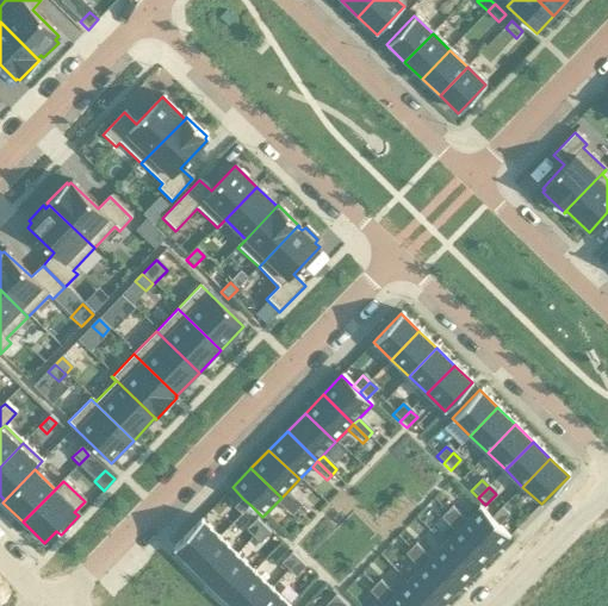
[(281,498),(296,512),(301,506),(286,493),(281,498)]
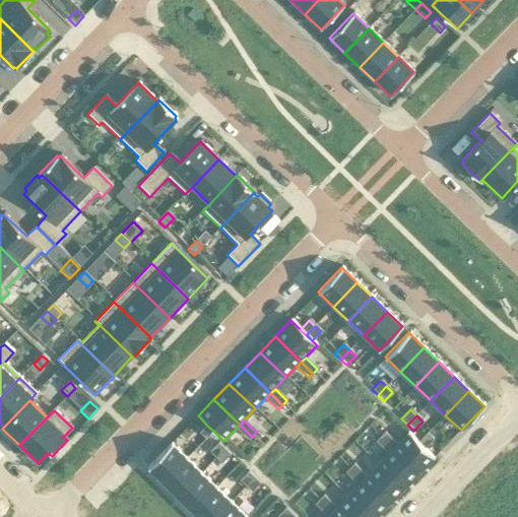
[(248,441),(252,437),(240,425),(236,430),(248,441)]
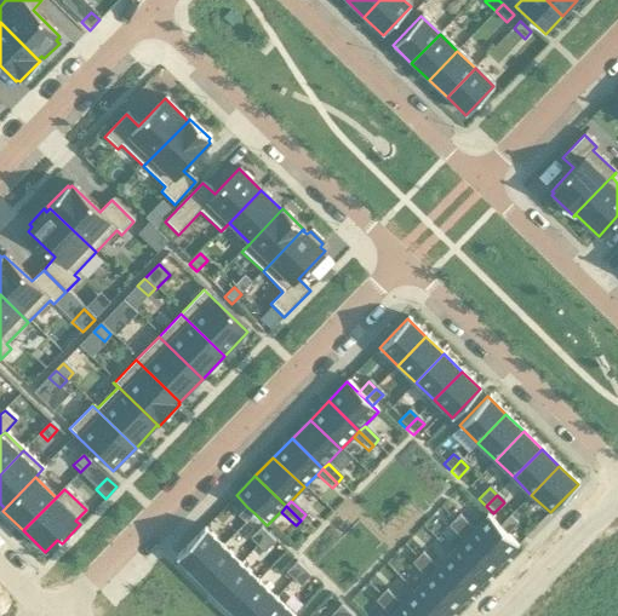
[(244,524),(255,513),(247,507),(236,517),(244,524)]
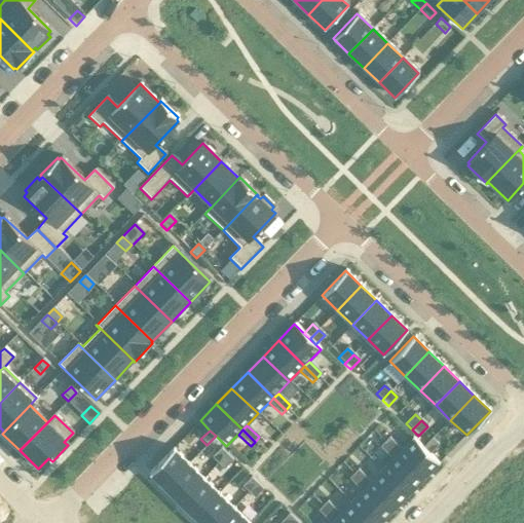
[(388,438),(384,443),(393,451),(396,454),(401,450),(388,438)]
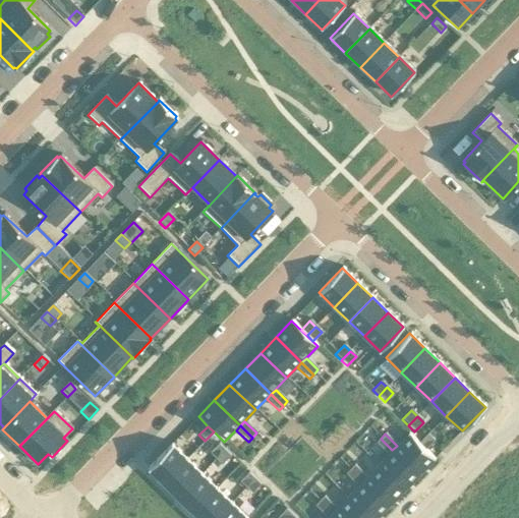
[(408,434),(393,451),(418,475),(435,459),(425,450),(419,444),(408,434)]
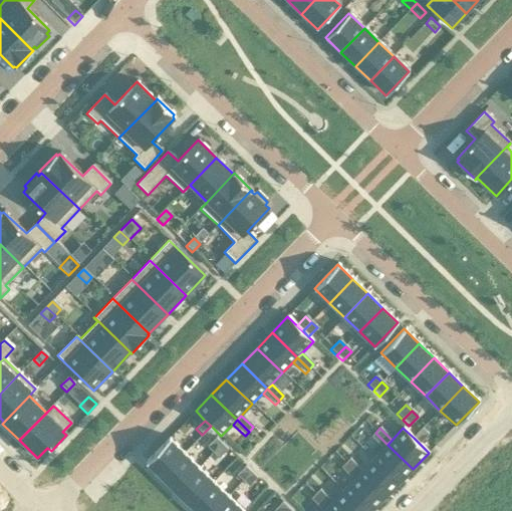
[(420,444),(428,435),(422,429),(414,438),(420,444)]
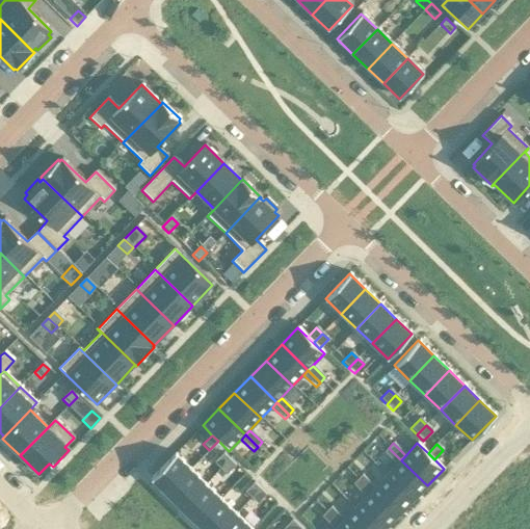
[(397,456),(389,448),(383,452),(396,464),(400,459),(397,456)]
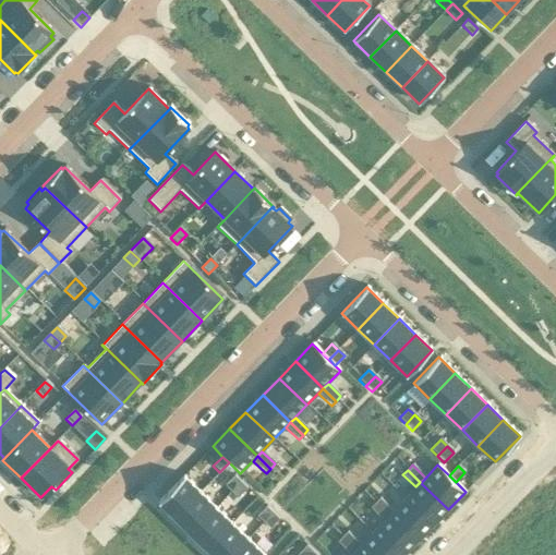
[(174,519),(200,493),(183,477),(158,503),(174,519)]
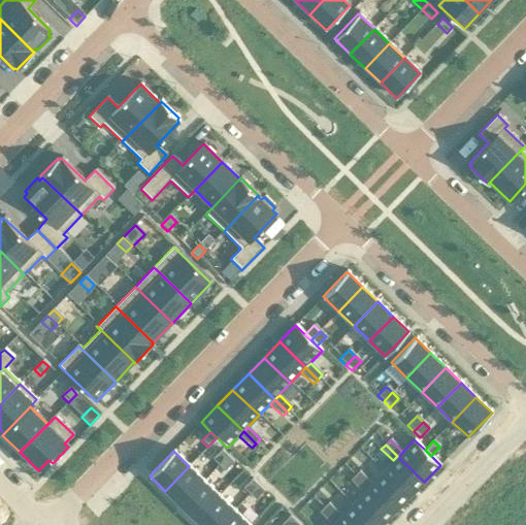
[(219,466),(227,457),(221,451),(212,460),(219,466)]
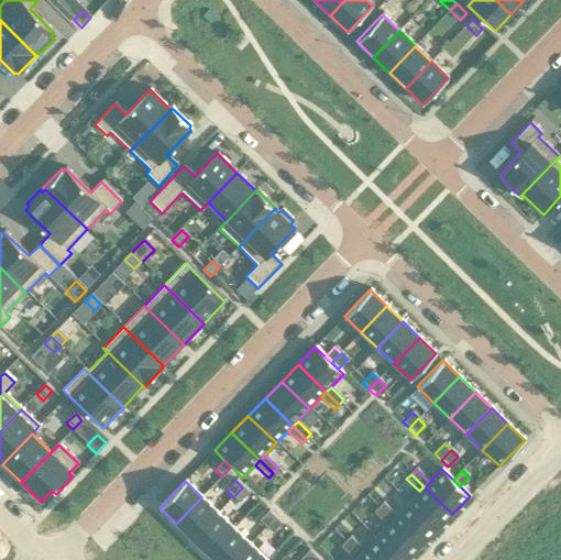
[(249,494),(242,487),(233,497),(240,503),(249,494)]
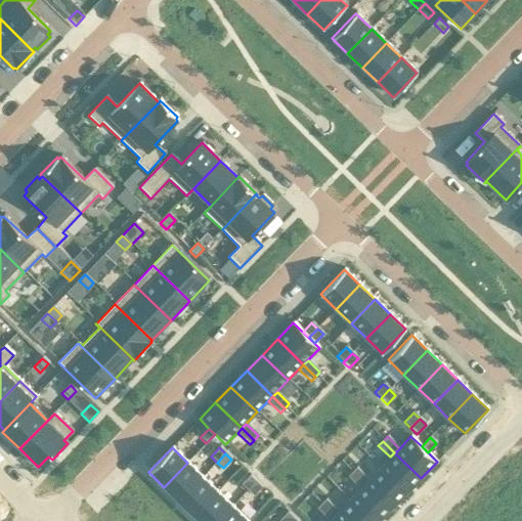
[(395,453),(380,469),(405,494),(421,478),(395,453)]
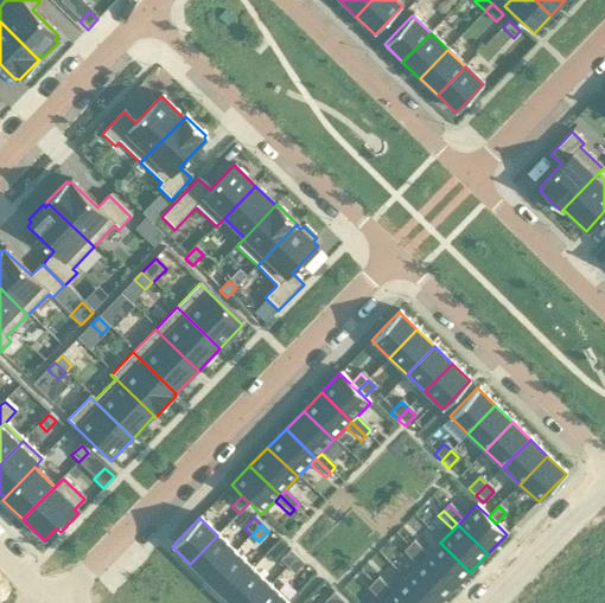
[(208,581),(235,552),(217,536),(190,564),(208,581)]
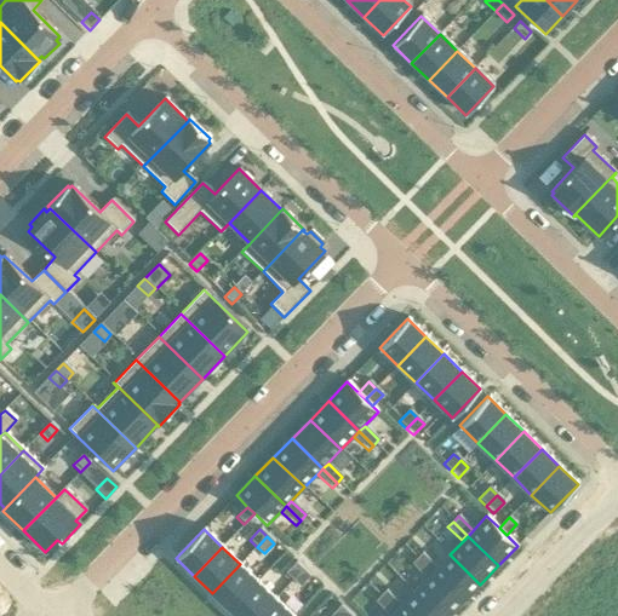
[(422,553),(417,559),(427,569),(430,573),(435,568),(422,553)]
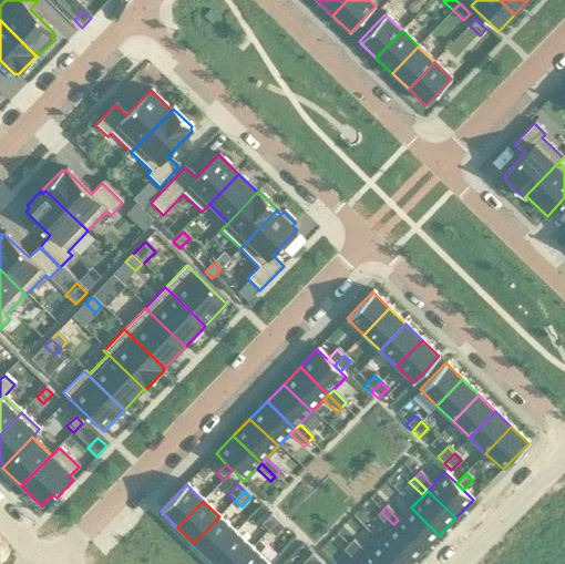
[(439,535),(411,508),(394,525),(422,552),(439,535)]
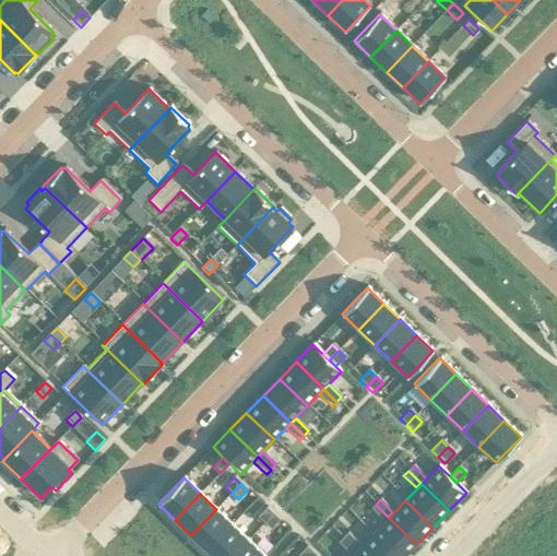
[(384,513),(376,505),(370,509),(383,522),(388,517),(384,513)]
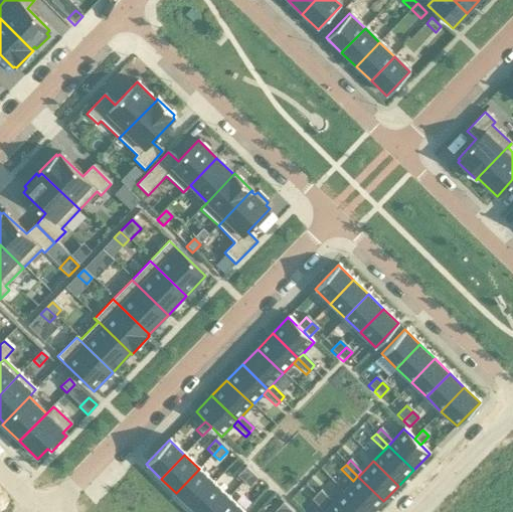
[(242,483),(251,474),(245,468),(236,477),(242,483)]
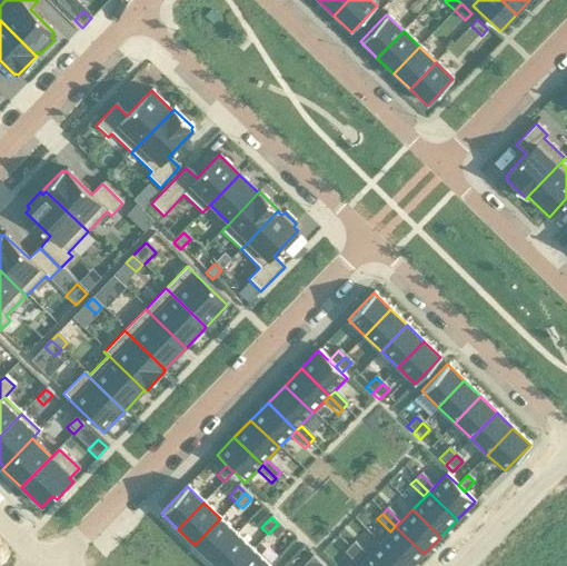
[(220,518),(195,545),(210,560),(237,534),(220,518)]
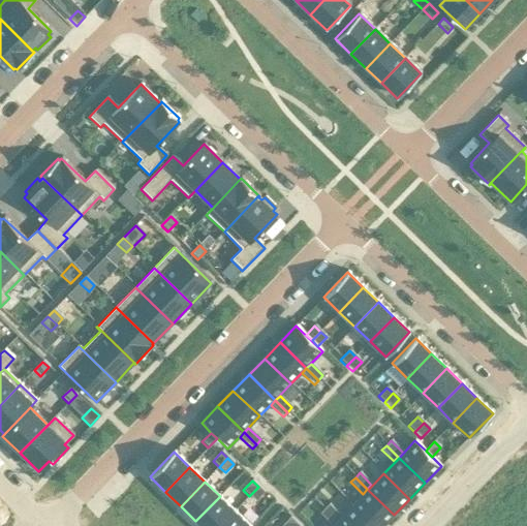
[(265,493),(258,487),(249,496),(255,502),(265,493)]
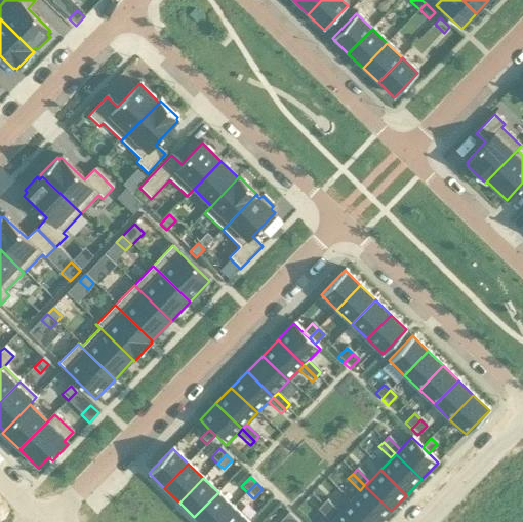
[(379,521),(391,511),(365,486),(350,502),(370,521),(379,521)]
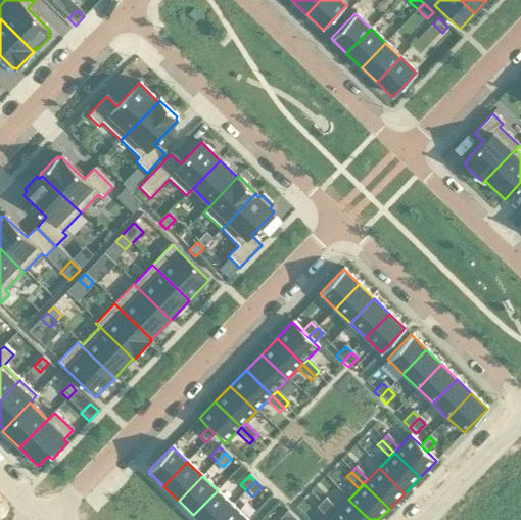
[(218,519),(232,505),(218,490),(193,515),(198,519),(218,519)]
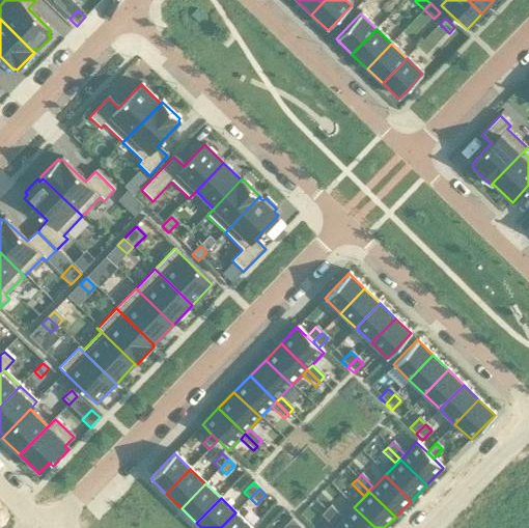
[(330,506),(325,511),(334,520),(337,523),(341,519),(330,506)]
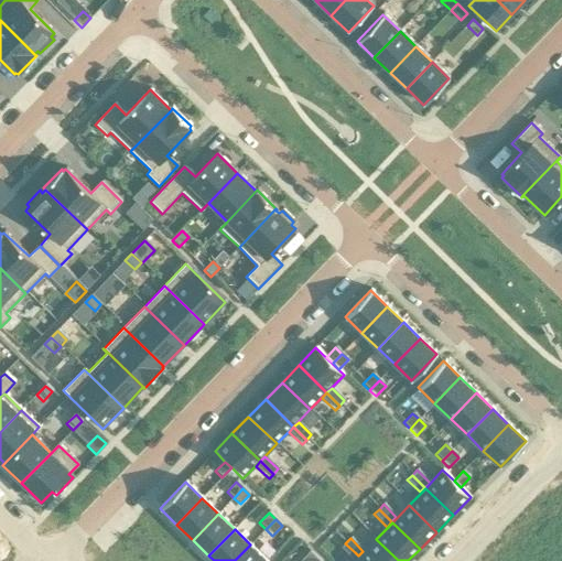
[(398,560),(376,539),(359,557),(364,560),(398,560)]
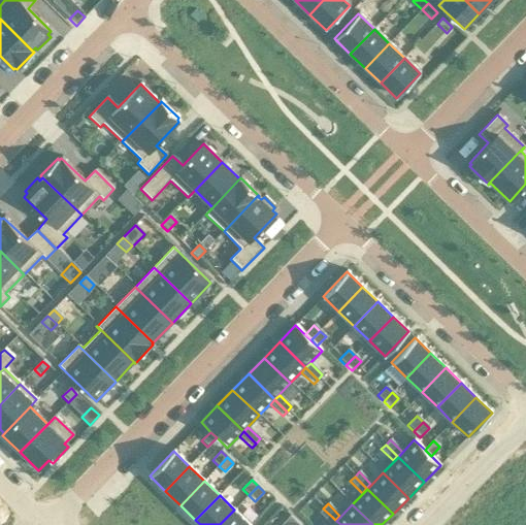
[(332,517),(323,509),(319,513),(331,524),(335,520),(332,517)]
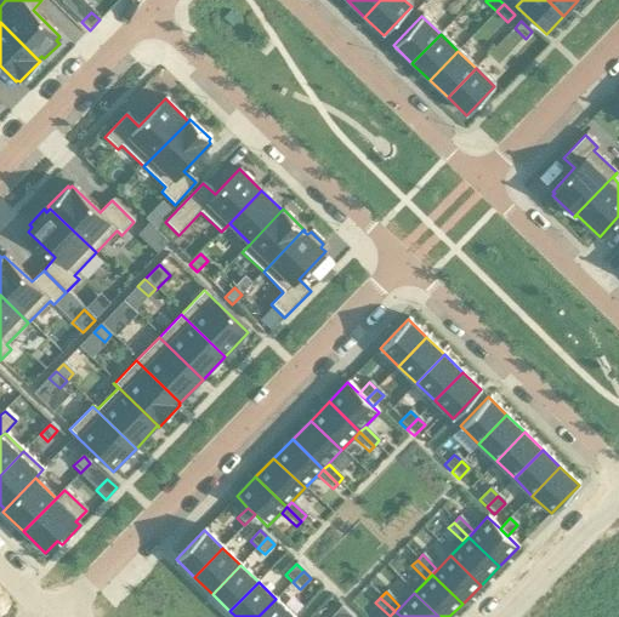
[(293,616),(276,599),(259,616),(293,616)]
